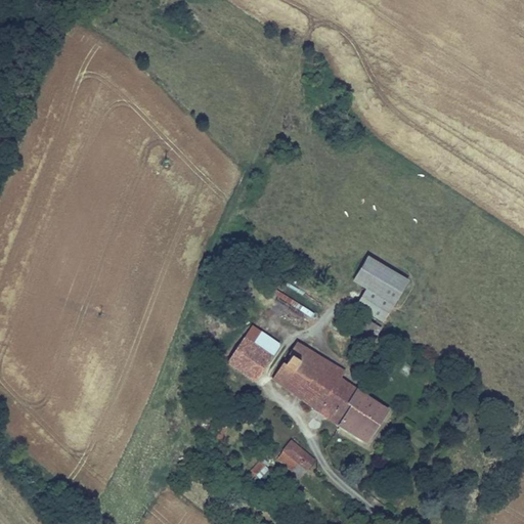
[(351,279),(364,288),(393,304),(408,278),(366,254),(351,279)]
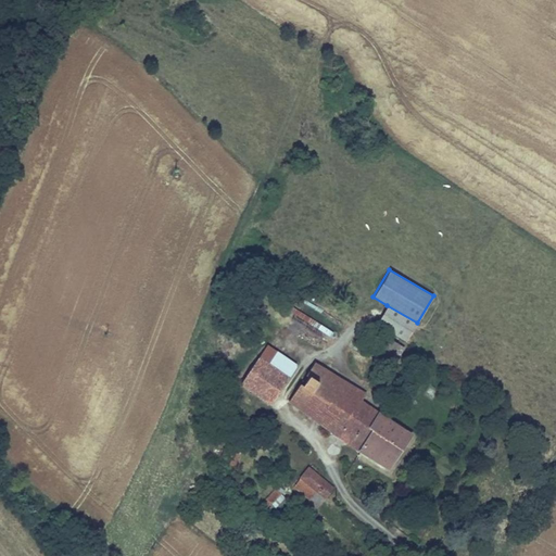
[(375,325),(405,342),(417,323),(387,305),(375,325)]
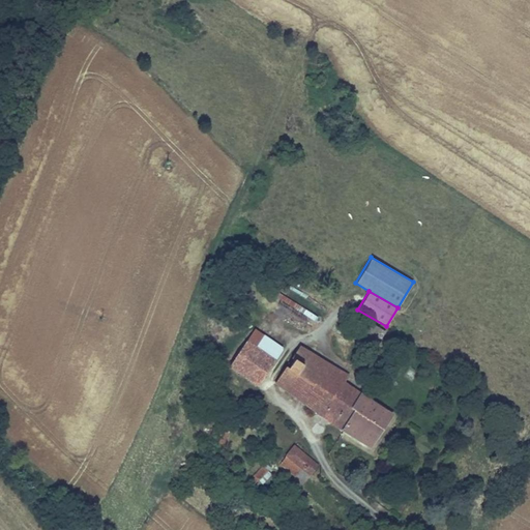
[(353,335),(357,337),(366,321),(362,318),(353,335)]
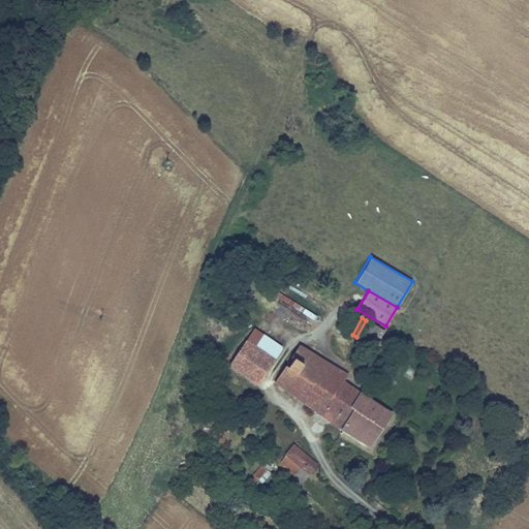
[(356,337),(371,345),(381,329),(366,320),(356,337)]
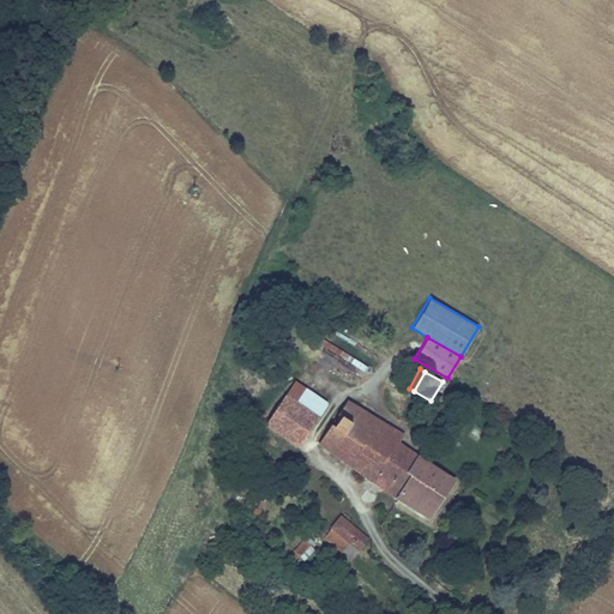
[(296,447),(327,402),(294,379),(263,425),(296,447)]
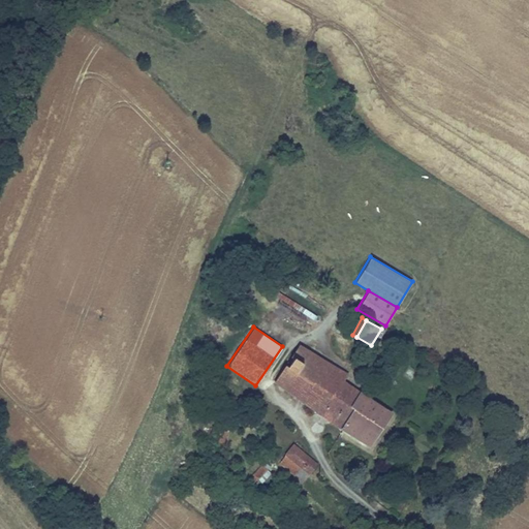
[(300,342),(289,358),(293,361),(287,369),(283,367),(273,383),(339,426),(352,406),(350,405),(360,390),(343,379),(347,372),(300,342)]
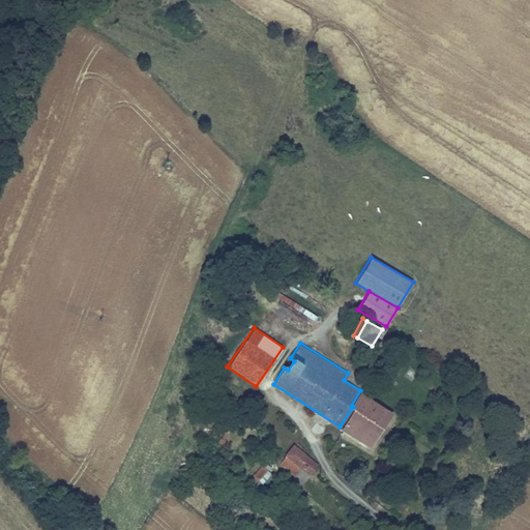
[(288,370),(294,361),(290,358),(284,367),(288,370)]
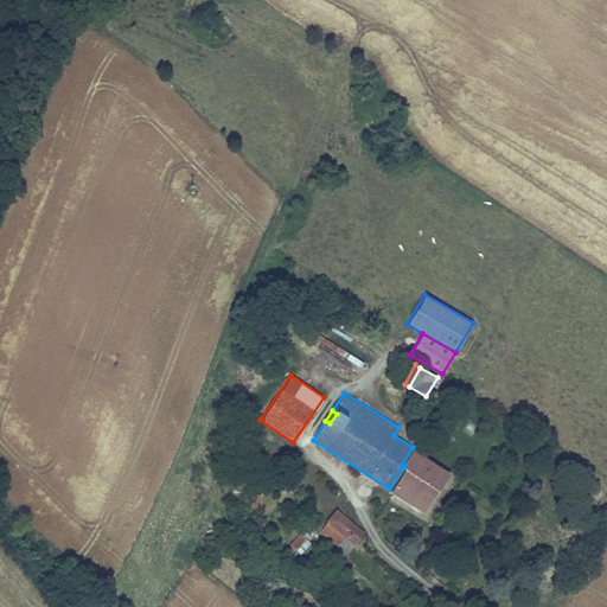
[(422,510),(448,470),(413,447),(402,465),(404,466),(389,489),(422,510)]
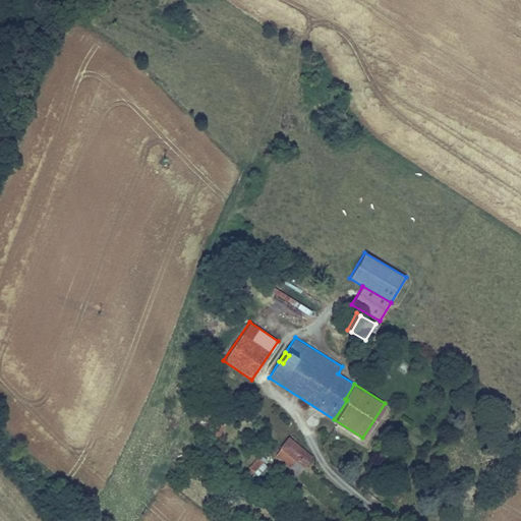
[(281,449),(274,456),(296,475),(312,457),(288,436),(279,447),(281,449)]
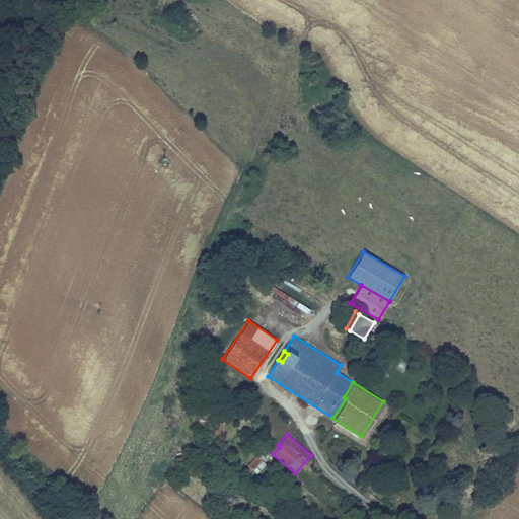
[(260,454),(252,463),(256,467),(265,458),(260,454)]
